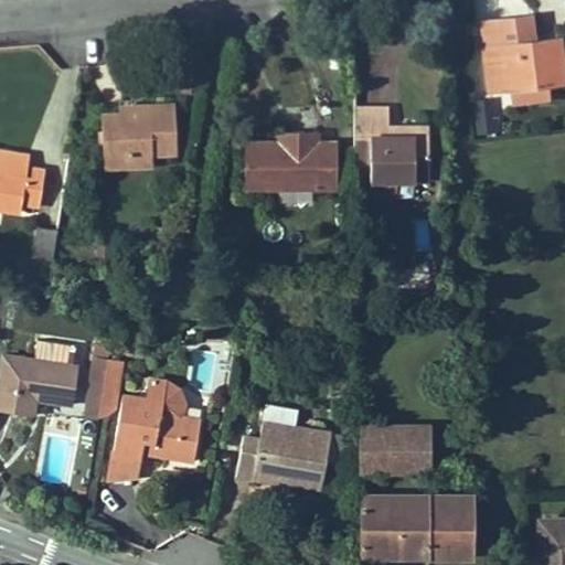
[(534,41),(531,14),(499,19),(502,45),(534,41)]
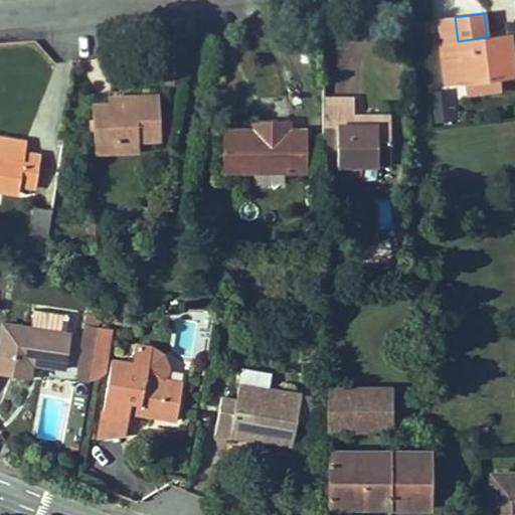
[(458,41),(455,17),(454,17),(454,18),(439,20),(439,19),(438,19),(446,82),(466,80),(499,76),(514,74),(510,34),(487,37),(458,41)]
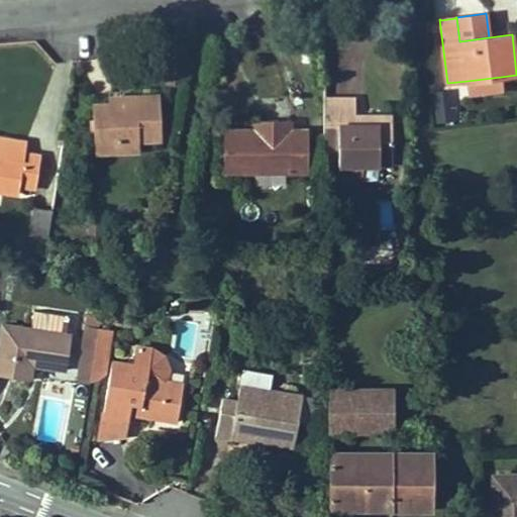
[(502,91),(501,77),(468,81),(470,95),(502,91)]
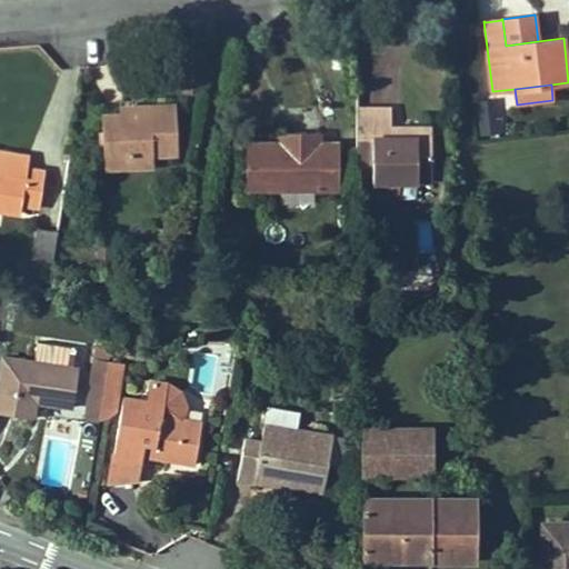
[(491,120),(489,100),(478,102),(481,136),(498,133),(497,119),(491,120)]
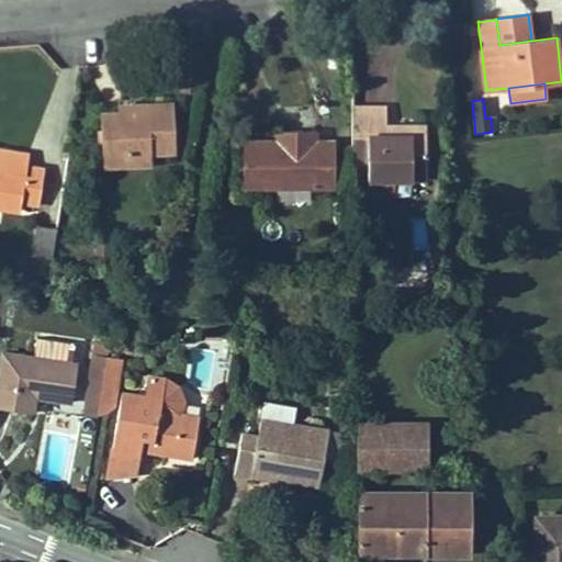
[(176,150),(173,103),(132,105),(132,112),(121,112),(100,113),(103,165),(130,164),(128,153),(148,152),(176,150)]
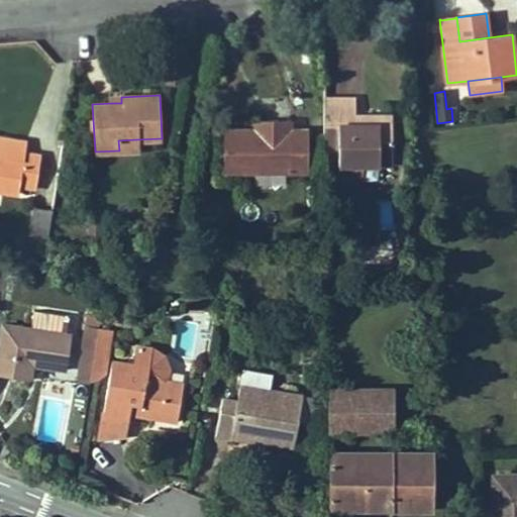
[(393,147),(393,124),(355,124),(355,115),(355,97),(324,97),(324,149),(339,149),(339,164),(360,164),(380,164),(380,147),(393,147)]
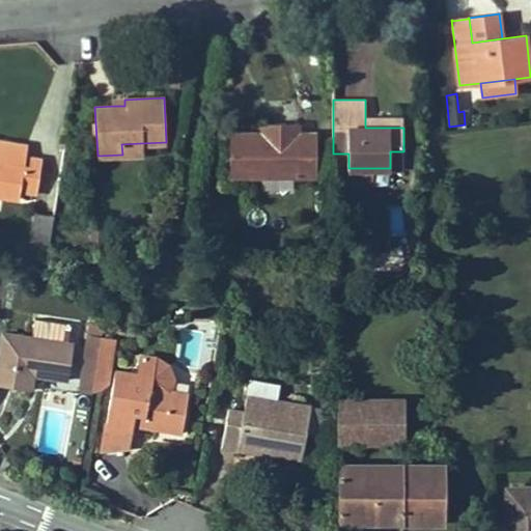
[(403,128),(403,119),(365,118),(365,128),(403,128)]
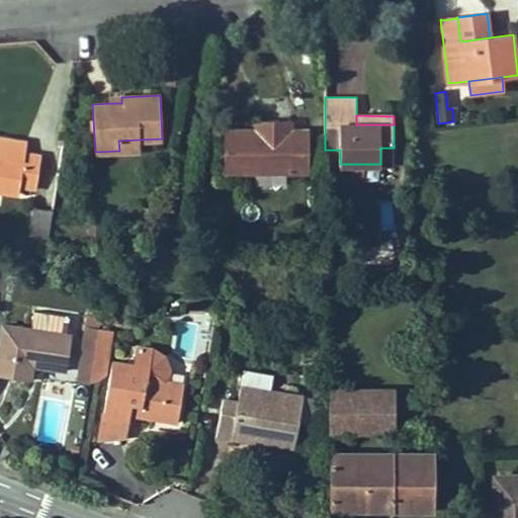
[(309,173),(309,128),(291,130),(291,119),(269,119),(269,130),(255,130),(225,130),(225,173),(309,173)]
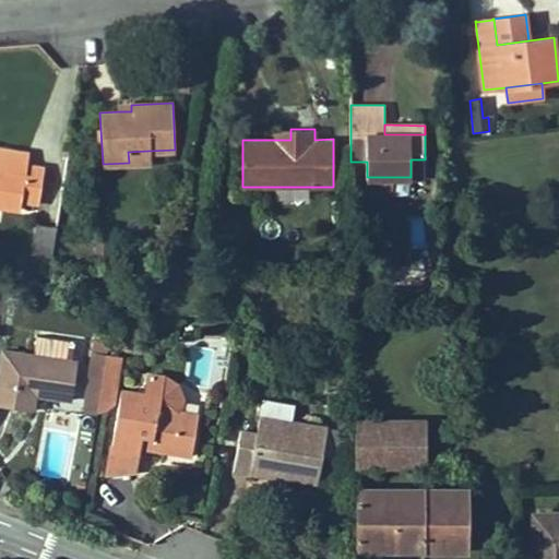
[(290,140),(290,129),(275,129),(275,140),(290,140)]
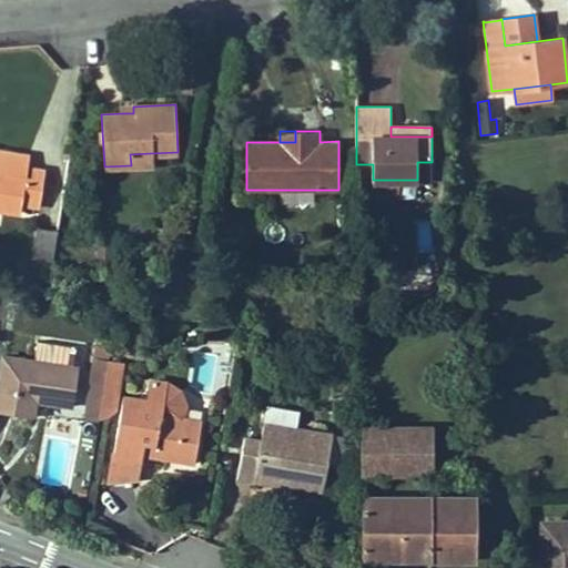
[(27,168),(28,155),(0,151),(0,171),(26,175),(27,168)]
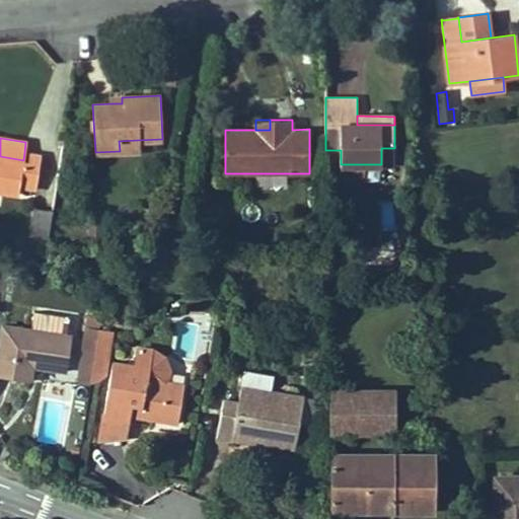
[(138,150),(137,140),(119,141),(120,151),(138,150)]
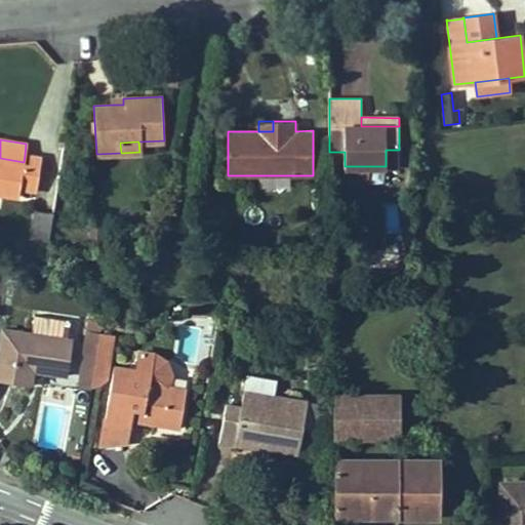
[(398,167),(399,150),(386,150),(386,166),(398,167)]
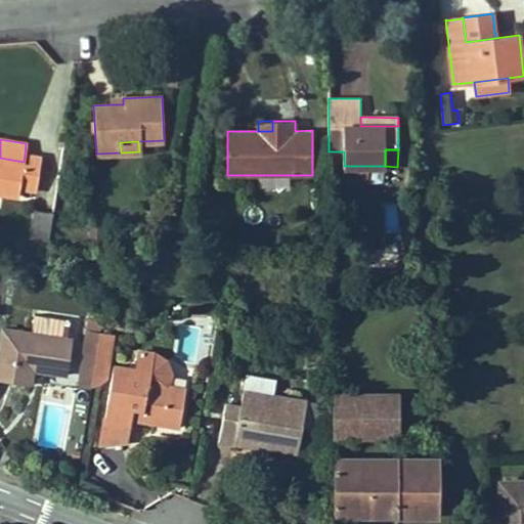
[(37,190),(42,158),(25,155),(24,162),(0,158),(0,192),(18,197),(20,187),(37,190)]
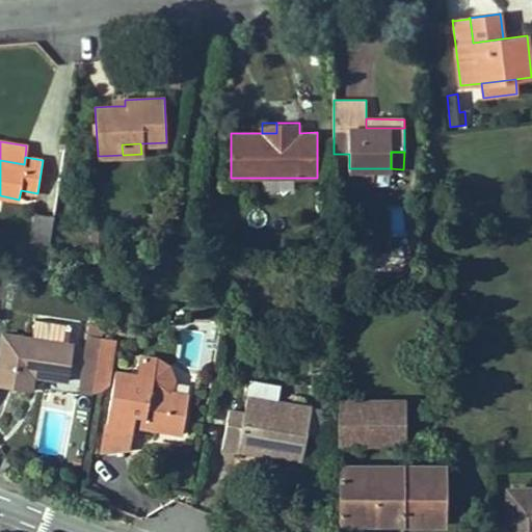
[(371,185),(371,168),(349,168),(349,185),(371,185)]
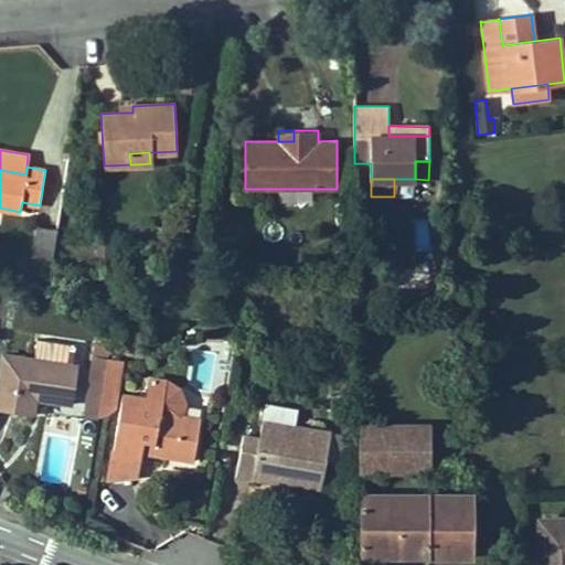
[(52,259),(57,230),(36,226),(32,257),(52,259)]
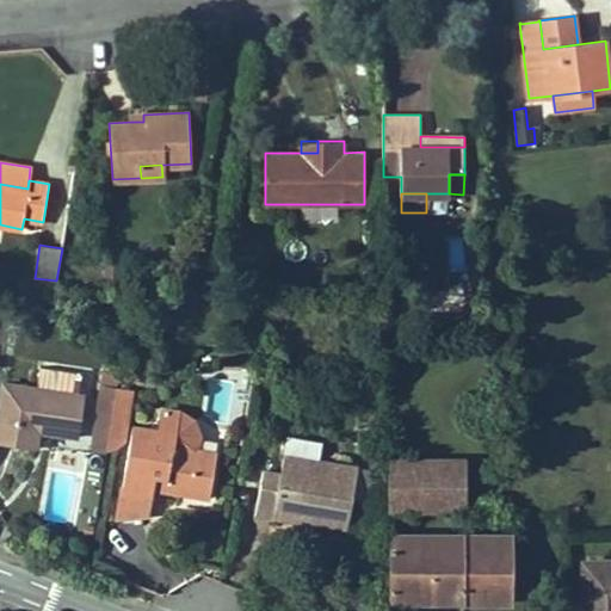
[(119,276),(121,261),(105,260),(105,276),(119,276)]
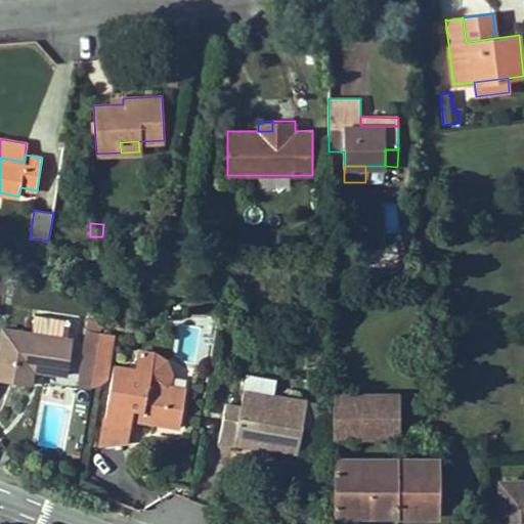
[(100,331),(103,312),(89,310),(86,329),(100,331)]
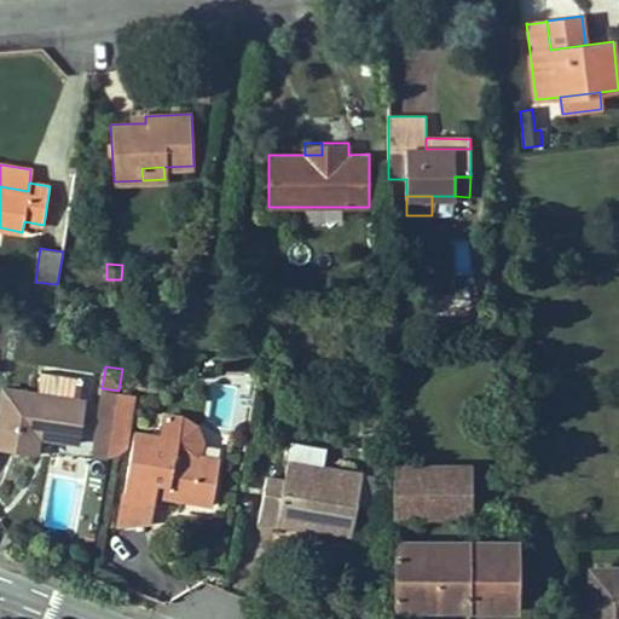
[(80,399),(82,377),(41,371),(38,393),(80,399)]
